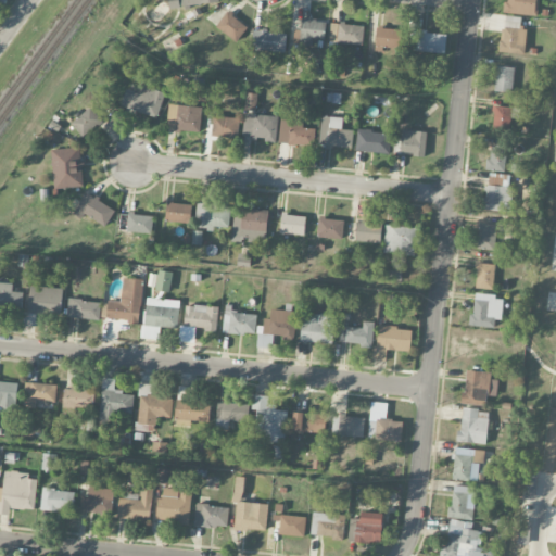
[(536,15),(538,0),(507,0),(507,2),(503,1),(502,11),(536,15)]
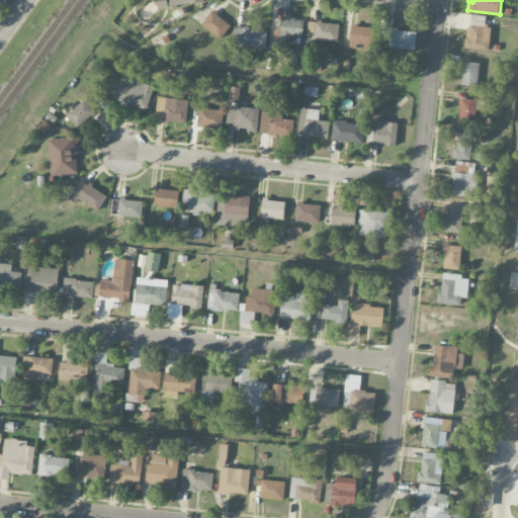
[(221,39),(232,24),(211,11),(201,26),(221,39)]
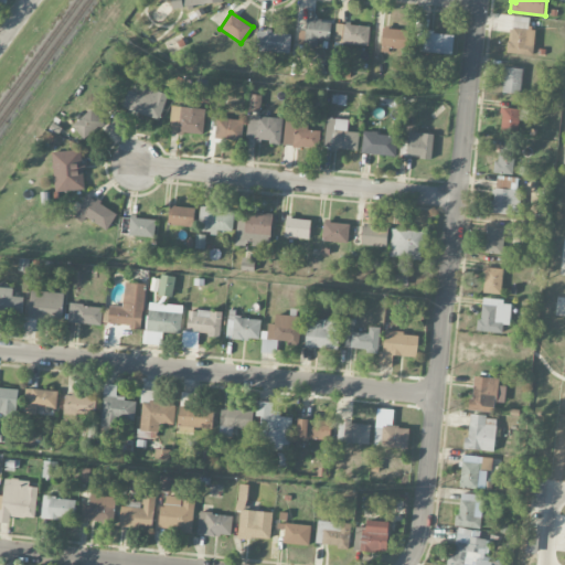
[(505,53),(533,54),(534,29),(529,29),(530,17),(512,16),(511,42),(507,42),(505,53)]
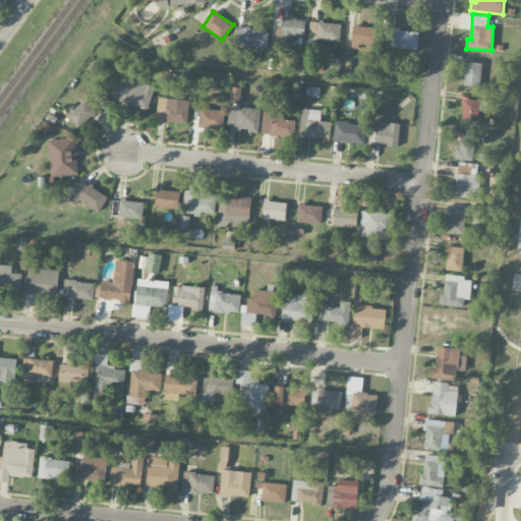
[(304,37),(305,18),(283,17),(282,43),(292,43),(292,37),(304,37)]
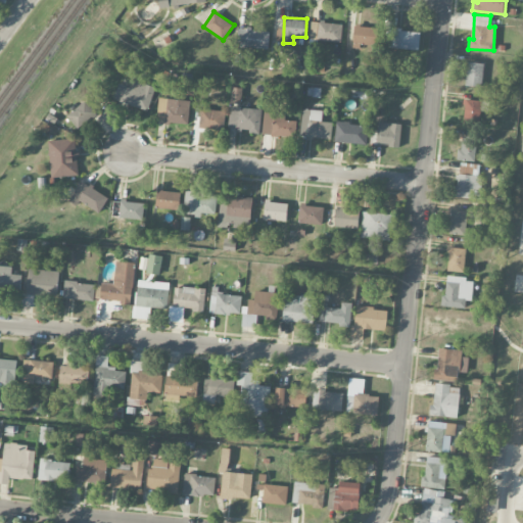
[(384,47),(419,51),(421,33),(395,30),(397,18),(387,17),(384,47)]
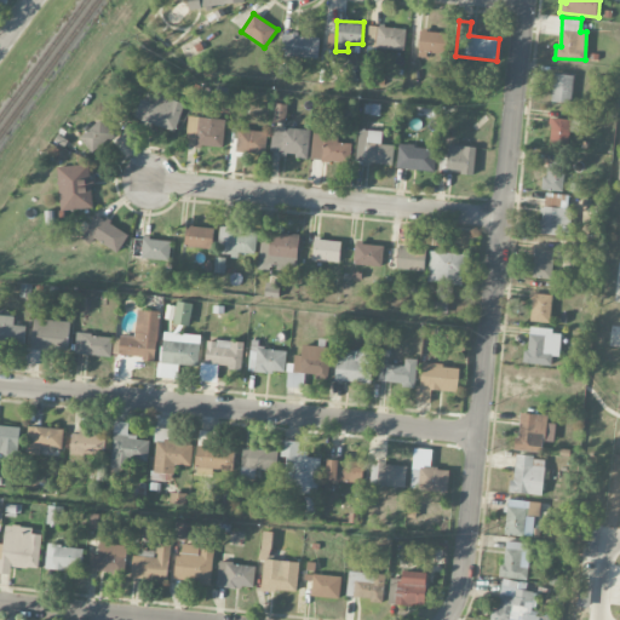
[(405,50),(406,28),(369,26),(368,47),(405,50)]
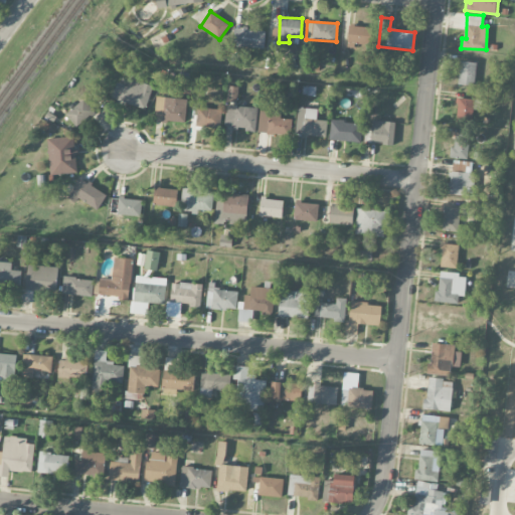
[(347,44),(371,46),(372,27),(349,25),(347,44)]
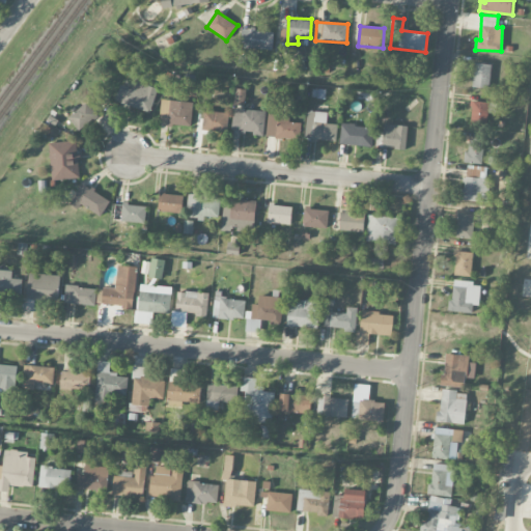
[(273,50),(273,31),(242,30),(241,49),(273,50)]
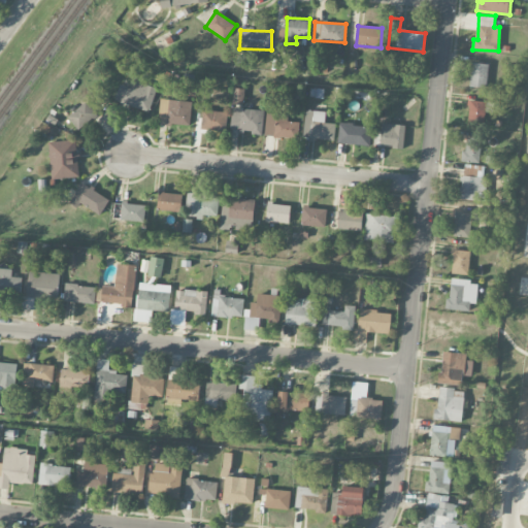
[(488,88),(488,63),(471,63),(470,87),(488,88)]
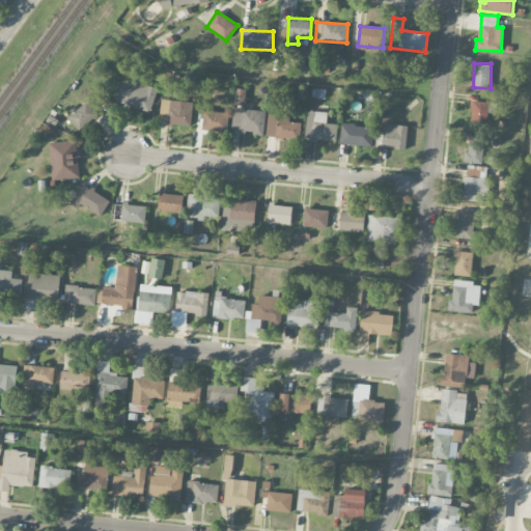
[(149,113),(159,89),(135,81),(132,89),(121,85),(116,101),(149,113)]
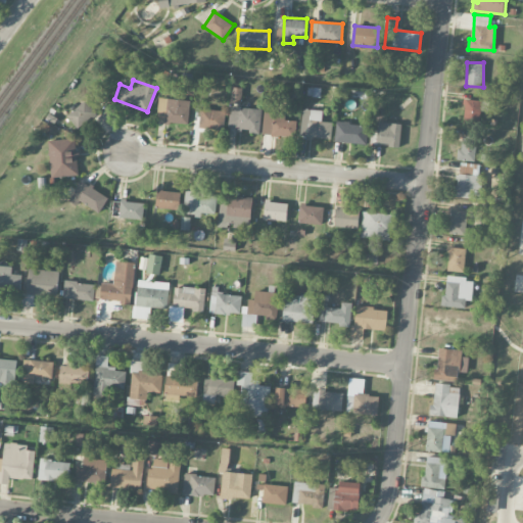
[(190,100),(158,99),(157,123),(188,125),(190,100)]
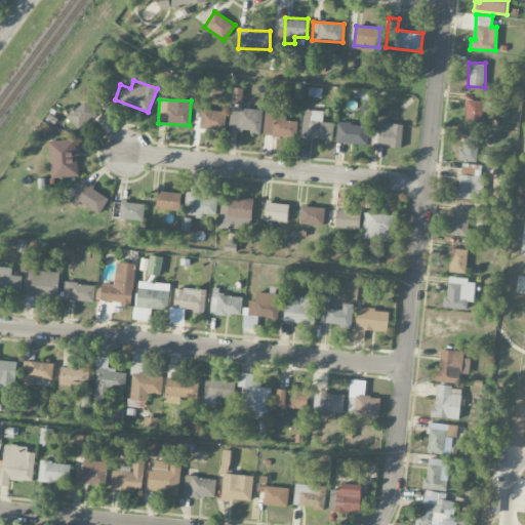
[(483,99),(466,99),(465,125),(482,125),(483,99)]
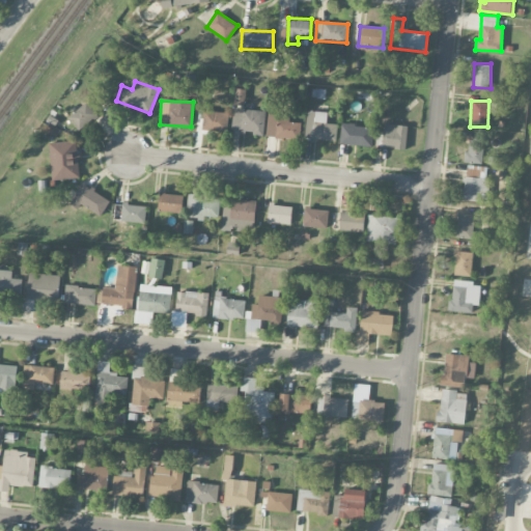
[(100,117),(87,103),(68,117),(81,133),(100,117)]
